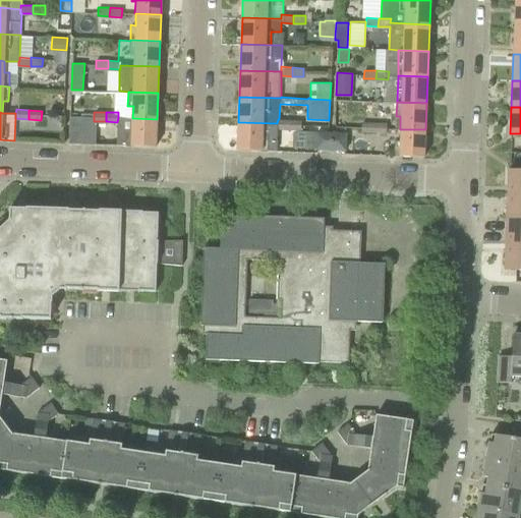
[(69,142),(82,142),(83,116),(81,116),(70,116),(69,142)]
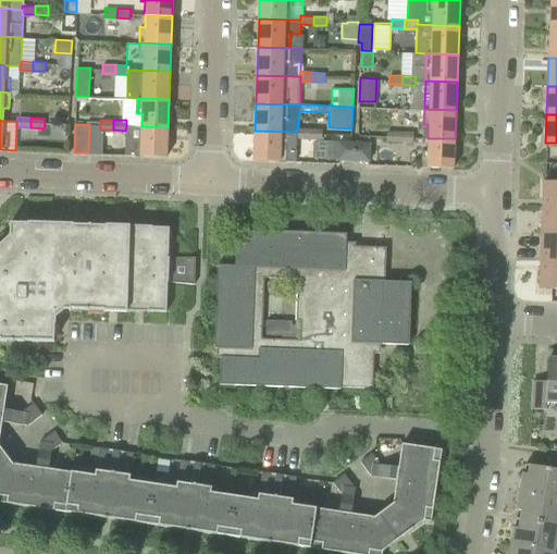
[(141,126),(126,125),(125,131),(124,154),(135,155),(166,156),(168,127),(141,126)]
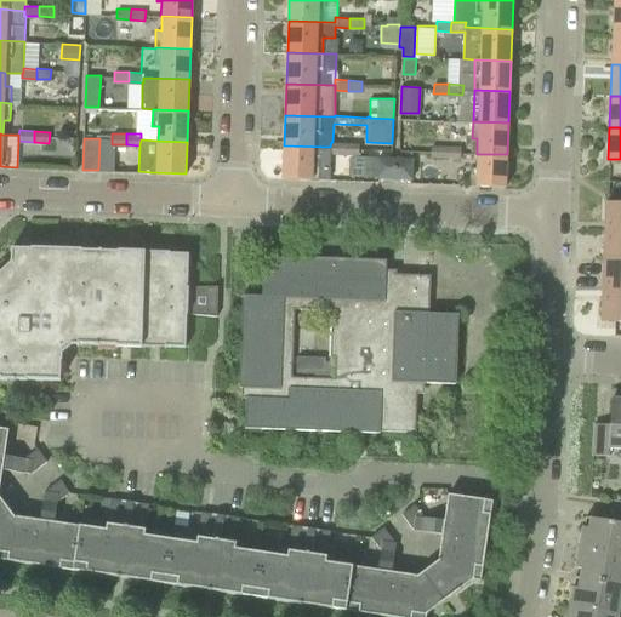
[(318,178),(329,178),(330,153),(340,153),(340,142),(332,142),(331,142),(330,147),(284,146),(283,177),(318,178)]
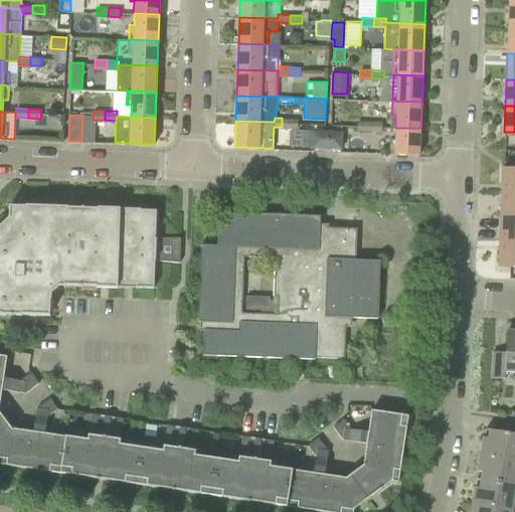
[(298,118),(282,118),(282,127),(297,127),(298,118)]
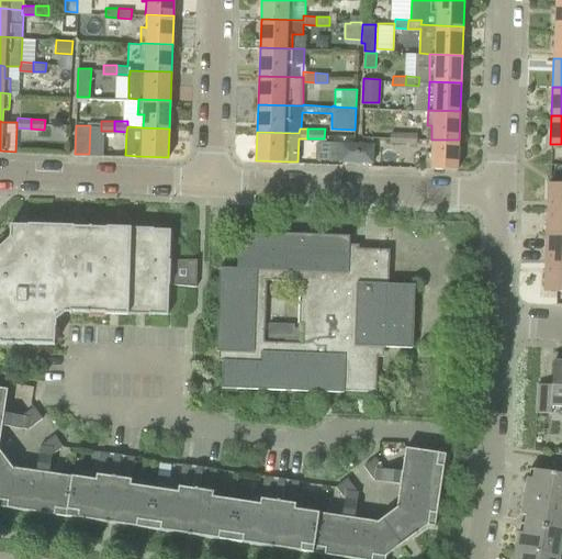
[(404,142),(404,132),(391,131),(391,137),(390,142),(404,142)]
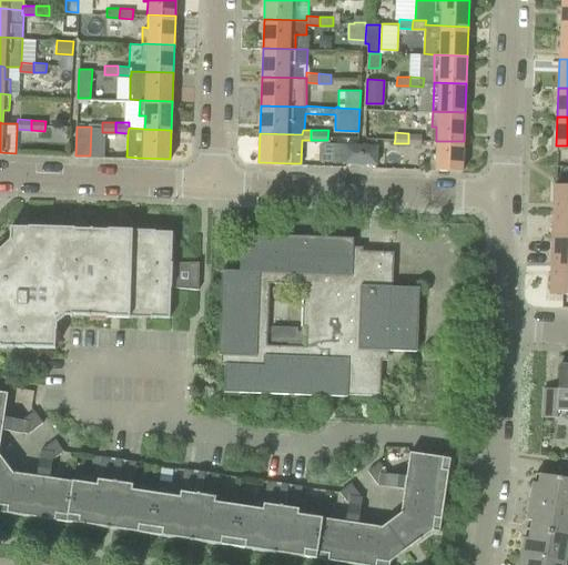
[(422,144),(423,133),(408,133),(408,143),(422,144)]
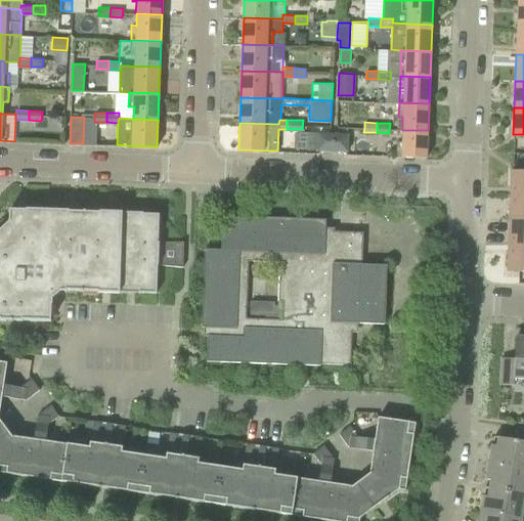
[(316,148),(317,131),(295,130),(294,147),(316,148)]
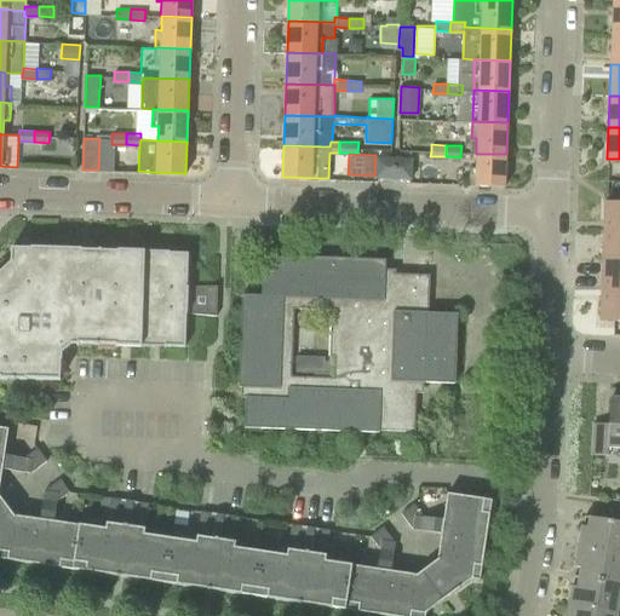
[(506,154),(476,154),(476,167),(470,167),(470,184),(505,185),(506,154)]
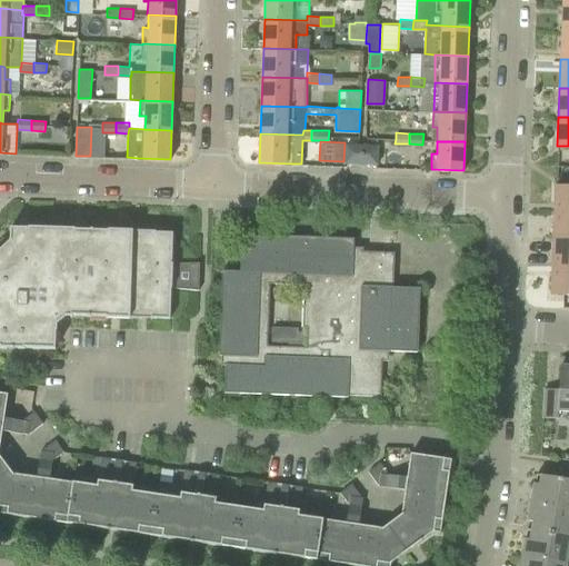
[(363,162),(363,145),(346,145),(345,161),(363,162)]
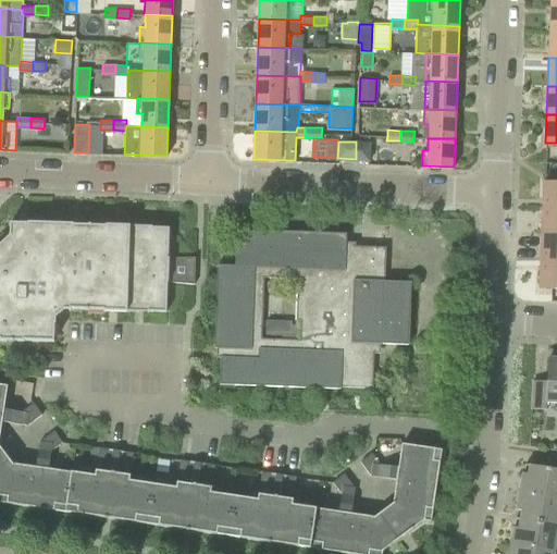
[(360,159),(369,160),(370,160),(370,143),(360,142),(360,159)]
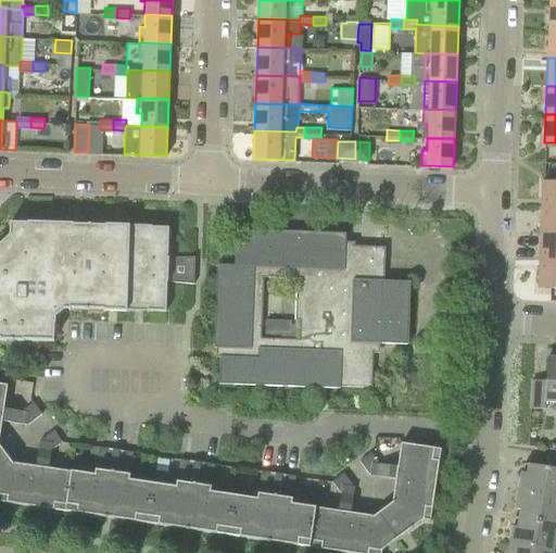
[(555,179),(543,179),(542,206),(555,206),(555,179)]
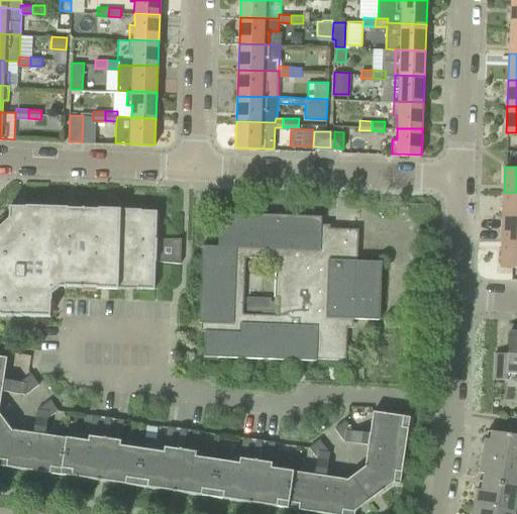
[(503,216),(516,216),(516,192),(504,192),(503,216)]
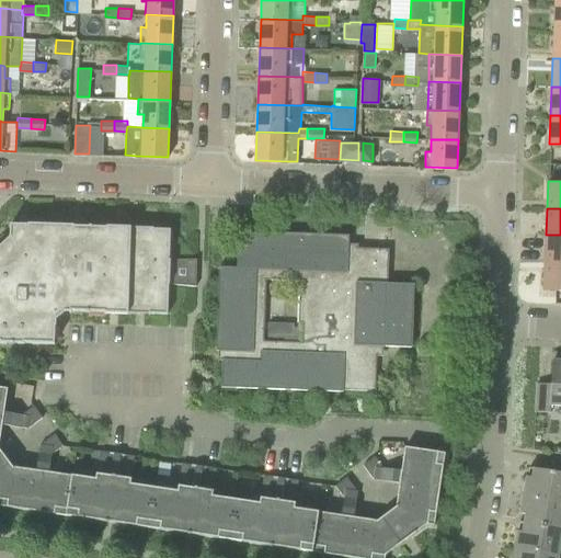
[(153,226),(113,225),(106,225),(106,226),(73,225),(73,224),(27,223),(27,224),(10,223),(10,236),(0,243),(0,341),(24,342),(24,341),(55,342),(55,325),(56,325),(56,318),(65,310),(71,310),(71,308),(92,310),(104,310),(104,311),(150,314),(150,312),(168,312),(169,283),(196,284),(197,258),(170,258),(171,228),(153,227),(153,226)]
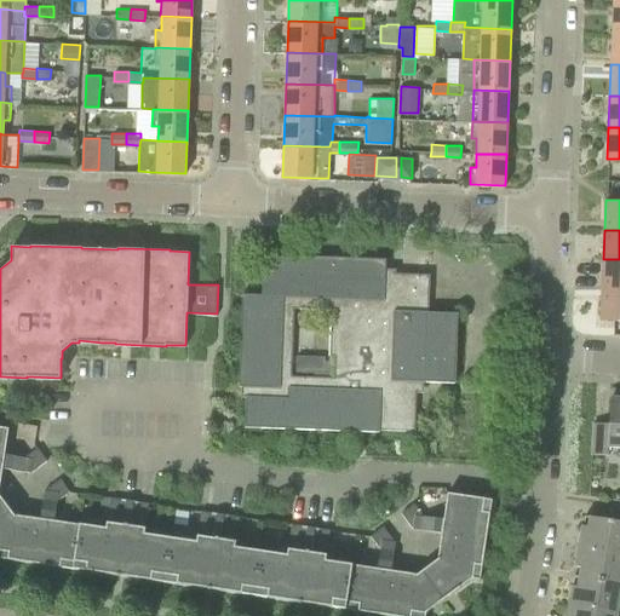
[(246,395),(245,426),(379,431),(379,429),(415,430),(415,401),(417,380),(455,383),(458,312),(429,311),(430,274),(385,271),(386,258),(263,253),(262,293),(242,293),(239,385),(251,386),(251,395),(246,395)]
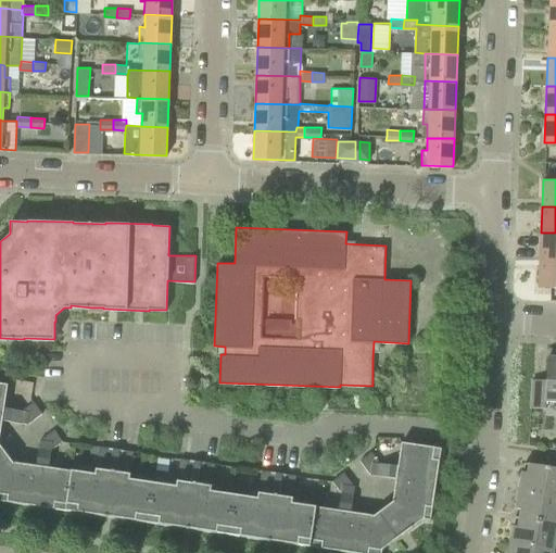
[(555,233),(541,233),(540,260),(555,260),(555,233)]
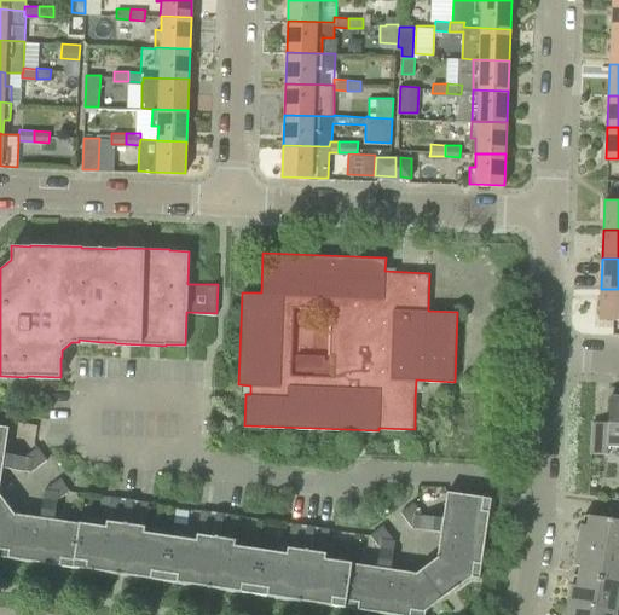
[(601,318),(618,318),(618,289),(601,289),(601,318)]
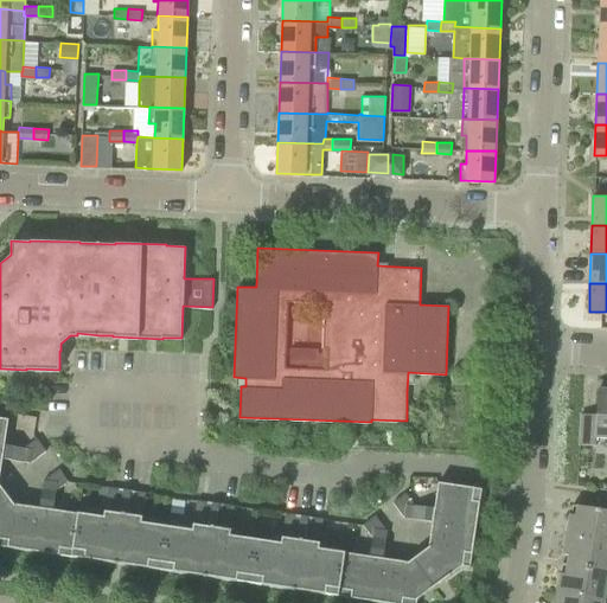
[(581,412),(580,443),(595,444),(596,435),(606,435),(606,387),(598,387),(596,414),(581,412)]
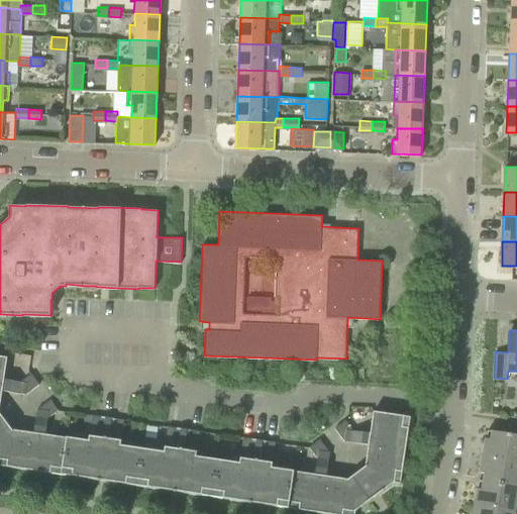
[(26,393),(39,384),(31,373),(20,381),(4,378),(7,356),(0,354),(0,430),(9,424),(5,420),(0,412),(0,406),(3,391),(26,394),(26,393)]
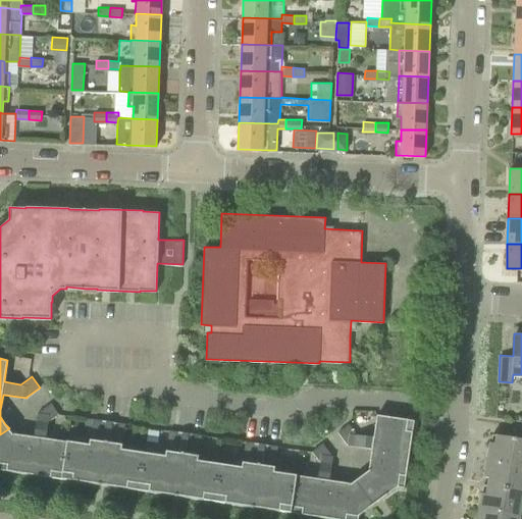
[(330,480),(332,455),(323,443),(312,451),(320,461),(317,477),(274,470),(278,446),(246,440),(242,466),(198,459),(202,434),(169,429),(165,455),(121,448),(125,423),(93,418),(89,445),(46,437),(48,421),(59,413),(51,402),(38,412),(38,413),(34,436),(12,433),(9,428),(0,434),(0,469),(337,518),(358,518),(359,515),(373,504),(356,479),(350,483),(330,480)]
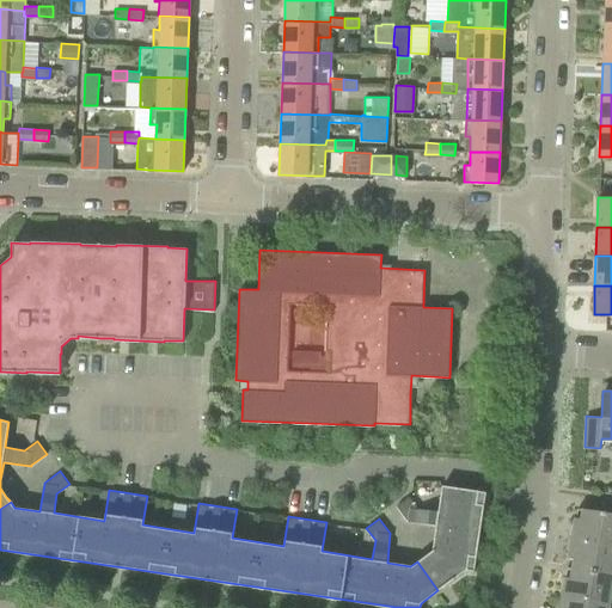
[(418,509),(409,496),(396,505),(408,521),(438,524),(434,550),(427,554),(423,557),(417,562),(438,590),(445,585),(448,583),(465,570),(473,571),(485,492),(478,491),(441,485),(439,510),(418,508),(418,509)]
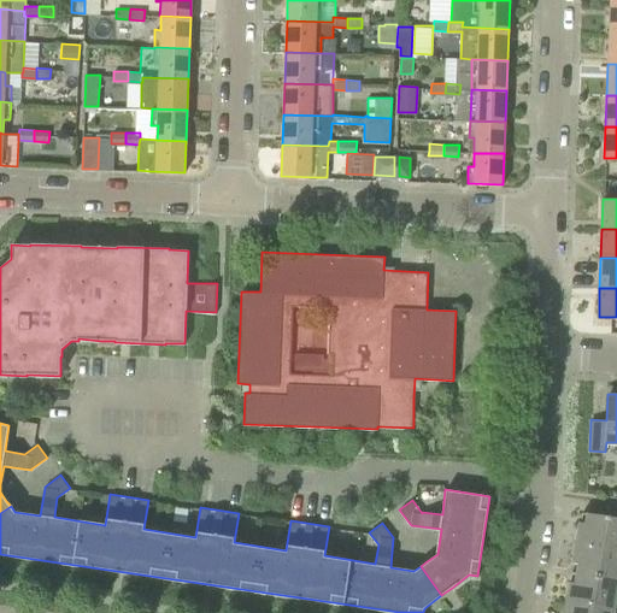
[(616,501),(610,501),(607,516),(582,511),(576,542),(616,548),(616,501)]
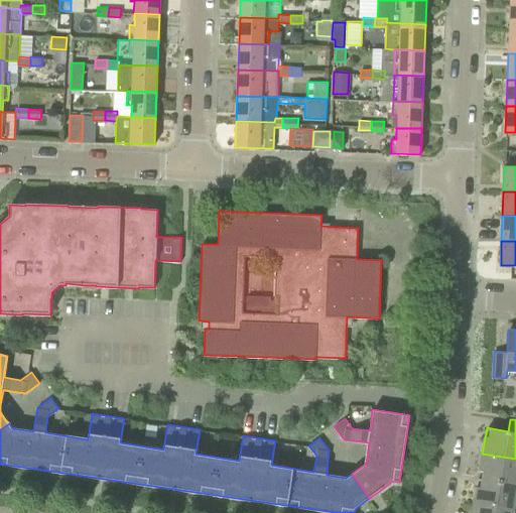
[(157,424),(146,423),(145,434),(156,435),(157,424)]
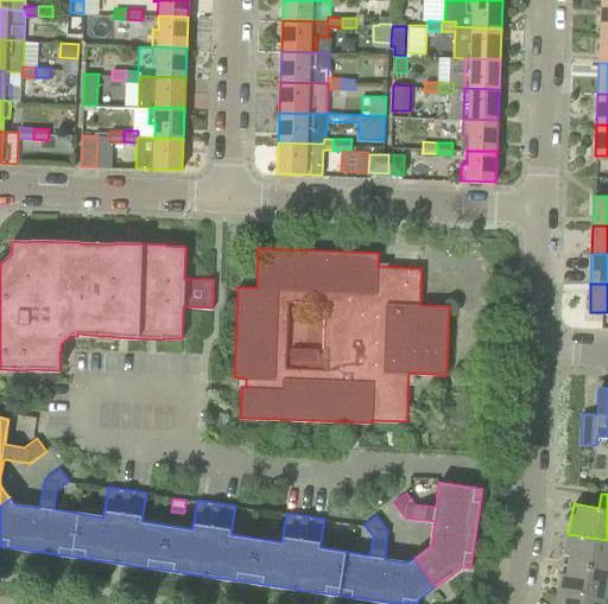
[(607,540),(568,534),(564,554),(563,563),(607,571),(607,540)]
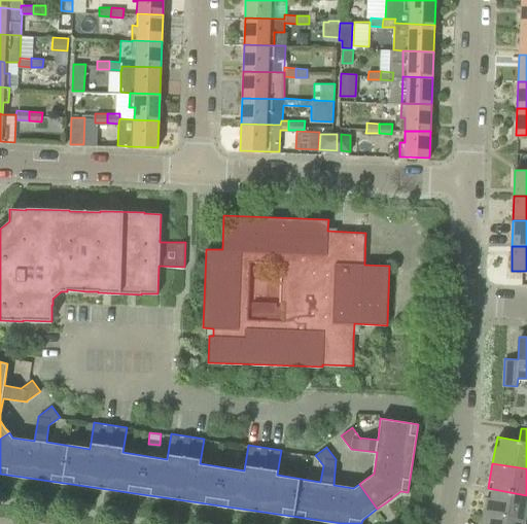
[(484,514),(524,520),(526,503),(526,495),(488,488),(484,514)]
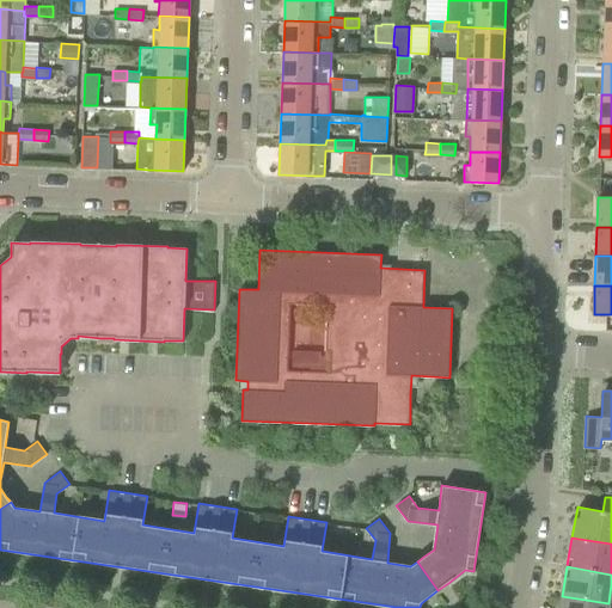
[(607,607),(609,603),(562,596),(558,607),(607,607)]
